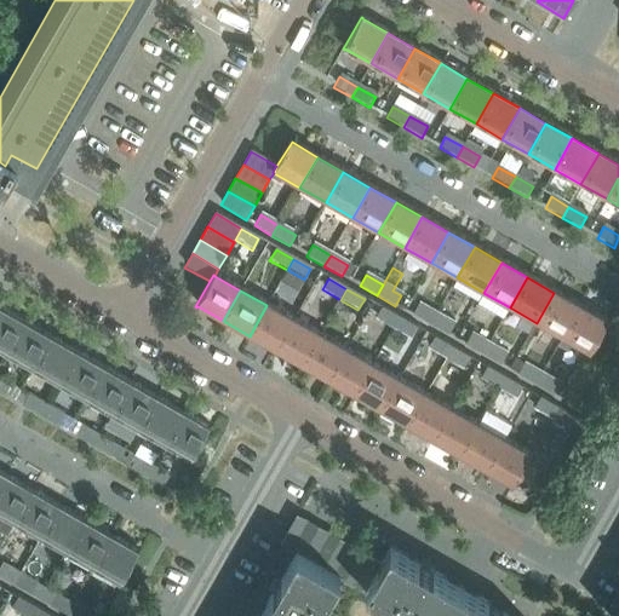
[(562,338),(579,308),(554,293),(537,323),(562,338)]
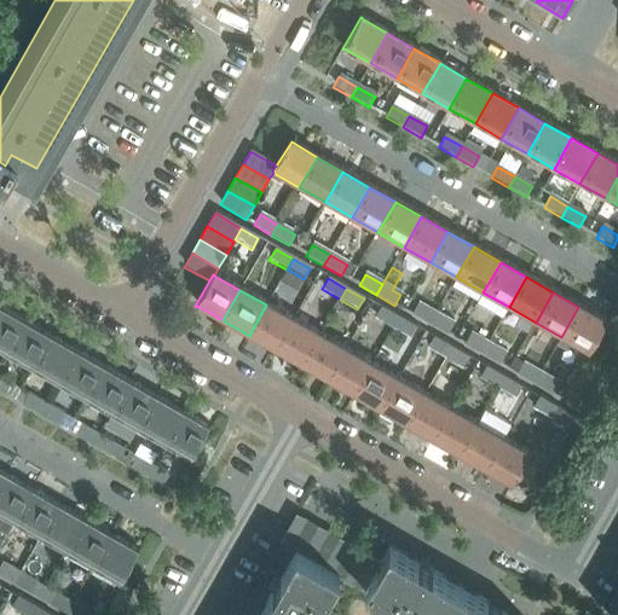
[(249,336),(276,350),(293,320),(266,305),(249,336)]
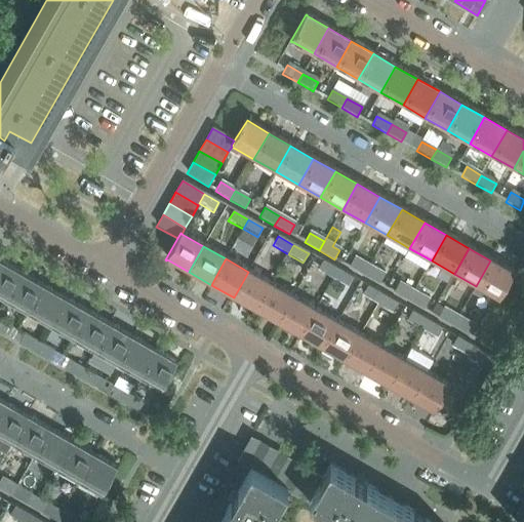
[(349,268),(364,276),(369,267),(354,258),(349,268)]
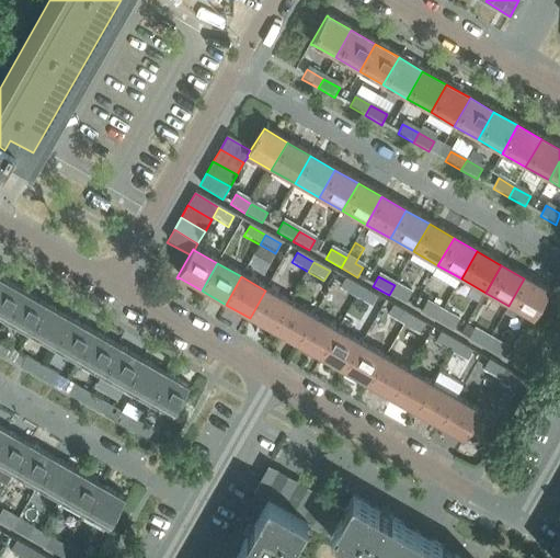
[(533,321),(549,292),(525,279),(509,306),(533,321)]
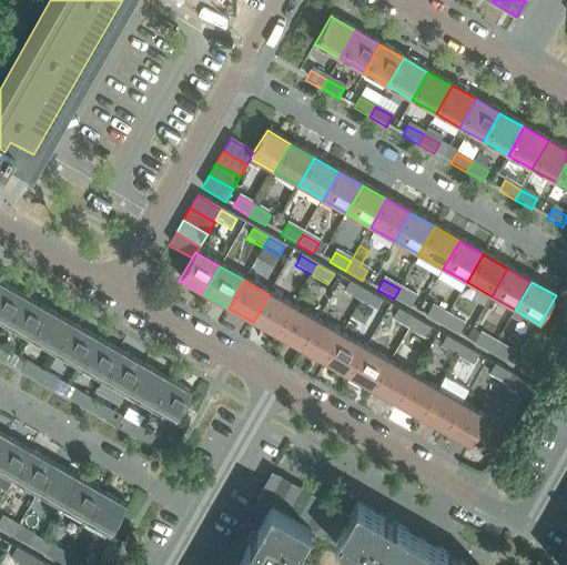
[(343,293),(360,302),(365,293),(350,283),(343,293)]
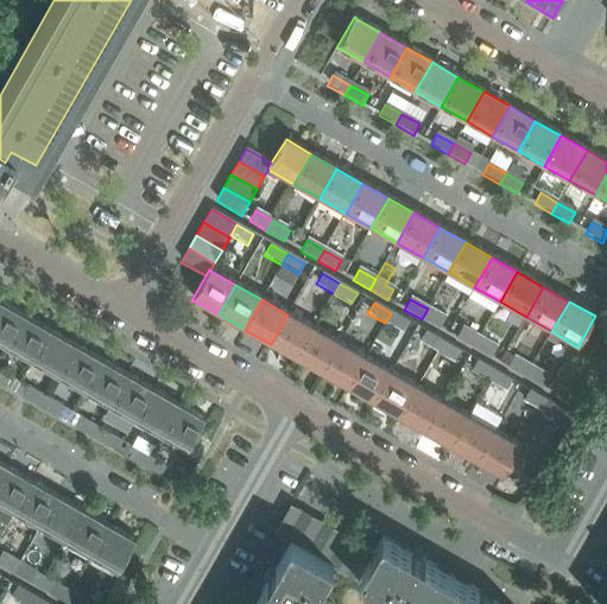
[(23,317),(0,304),(0,344),(6,348),(23,317)]
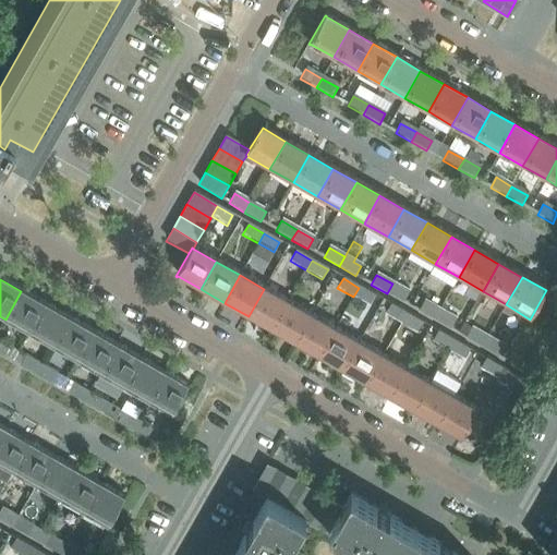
[(387,293),(402,302),(409,293),(392,284),(387,293)]
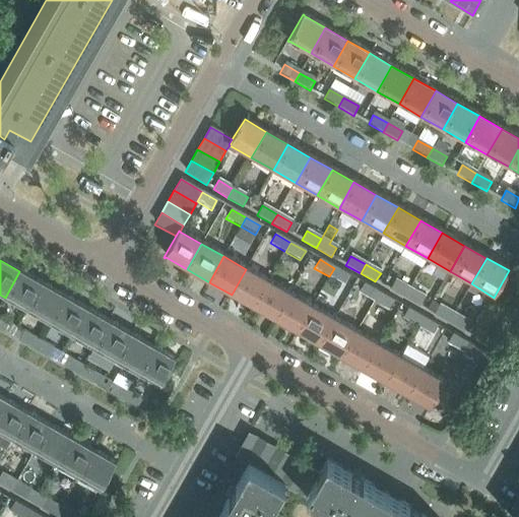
[(329,276),(344,285),(349,276),(334,268),(329,276)]
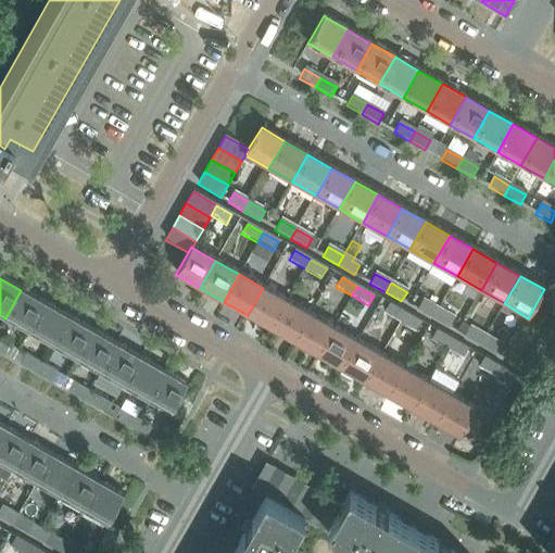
[(287,301),(263,288),(248,315),(270,328),(287,301)]
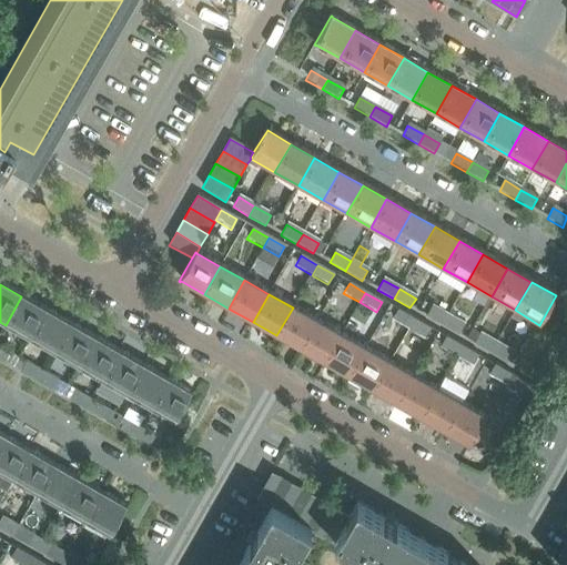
[(6,325),(29,339),(46,311),(21,296),(6,325)]
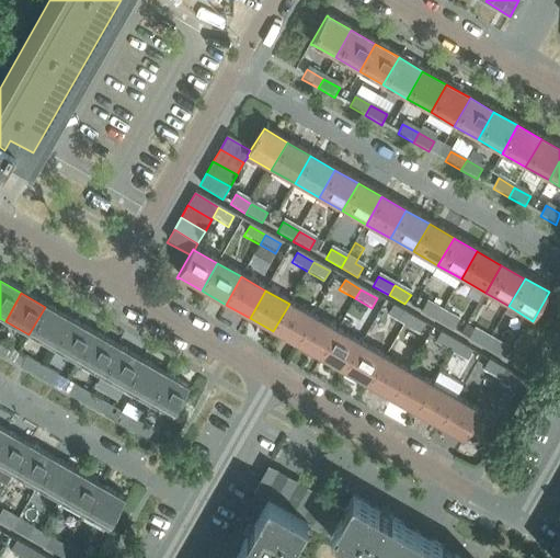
[(297,345),(312,318),(289,304),(273,331),(297,345)]
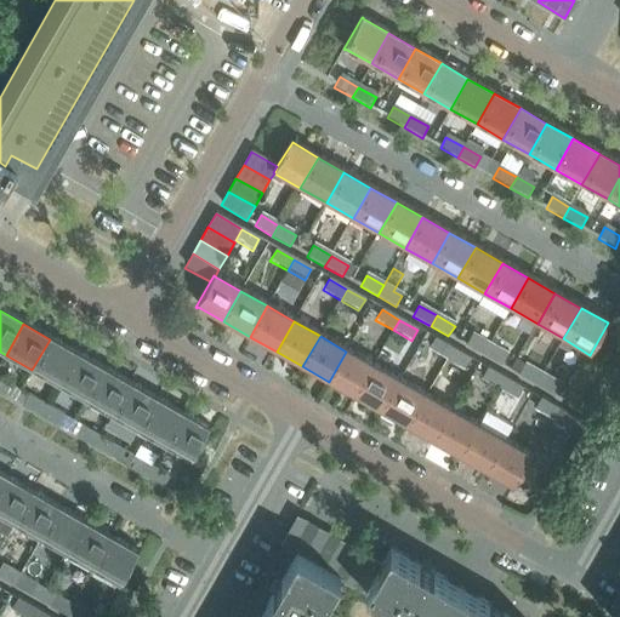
[(466,347),(483,356),(489,346),(472,336),(466,347)]
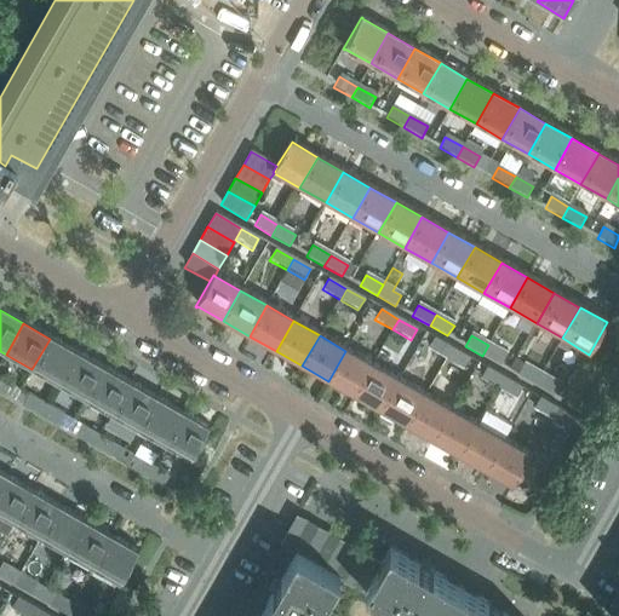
[(76,353),(50,339),(32,369),(58,384),(76,353)]
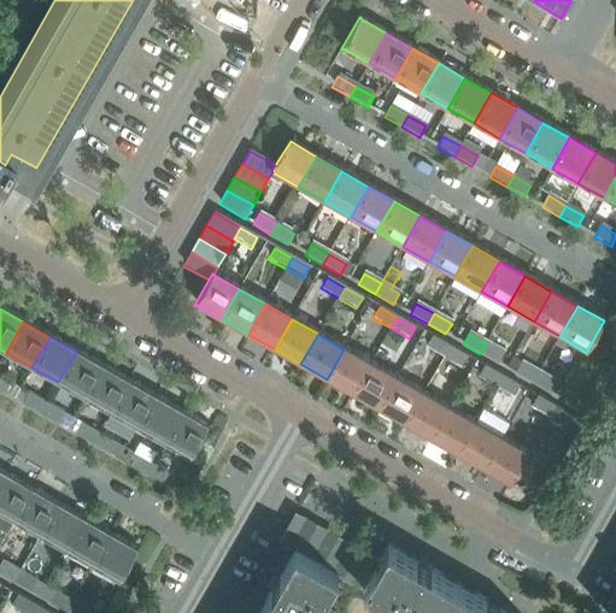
[(426,348),(443,358),(450,347),(432,337),(426,348)]
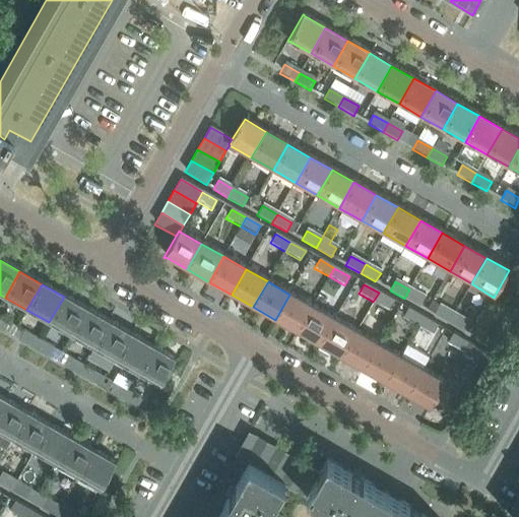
[(404,299),(419,308),(425,299),(409,289),(404,299)]
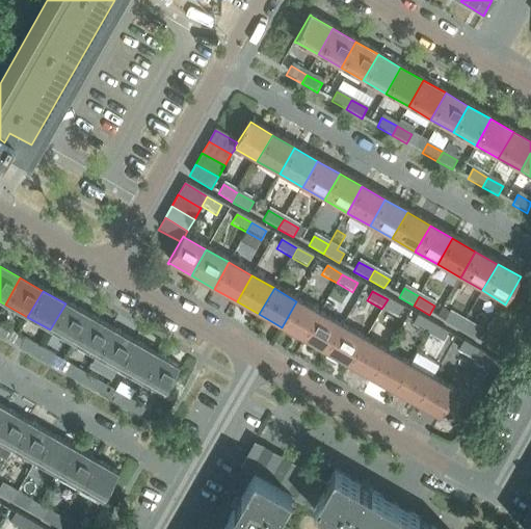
[(388,299),(381,309),(397,318),(402,309),(388,299)]
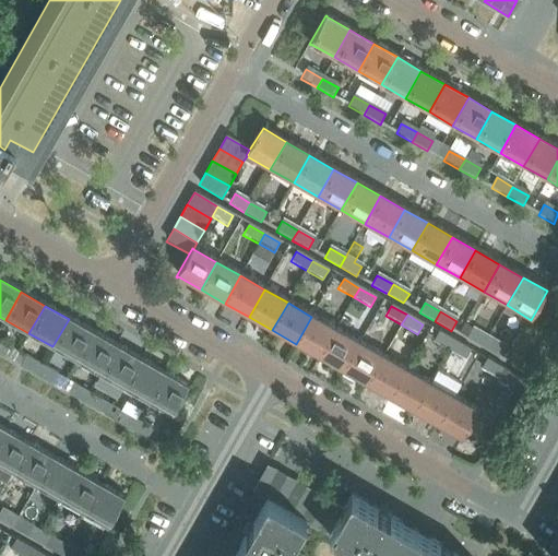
[(320,357),(335,330),(311,317),(296,344),(320,357)]
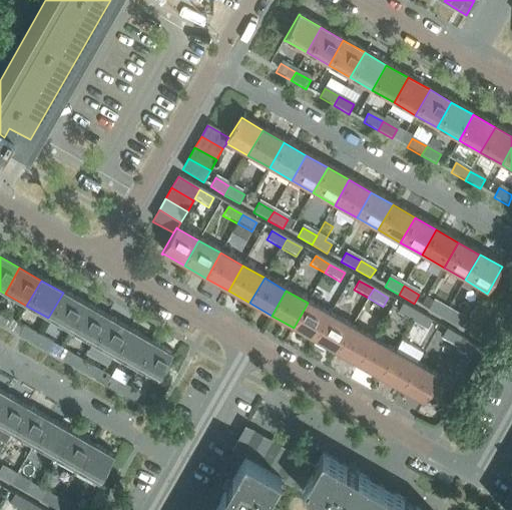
[(48,318),(70,331),(84,306),(63,293),(48,318)]
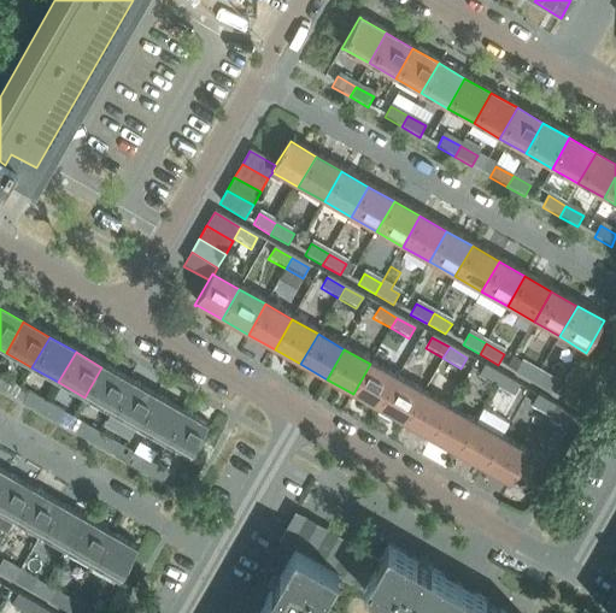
[(396,378),(370,364),(353,394),(379,410),(396,378)]
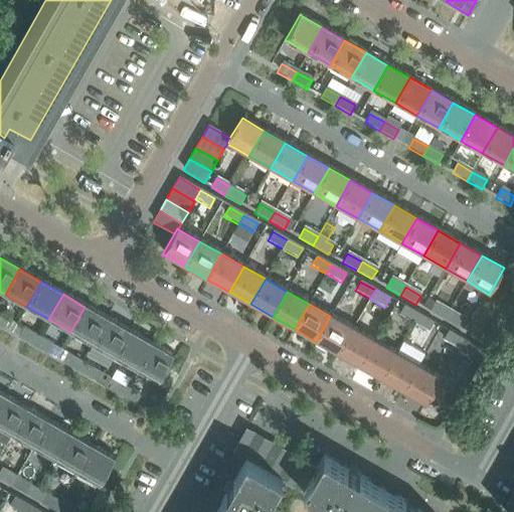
[(430,313),(445,321),(449,312),(435,304),(430,313)]
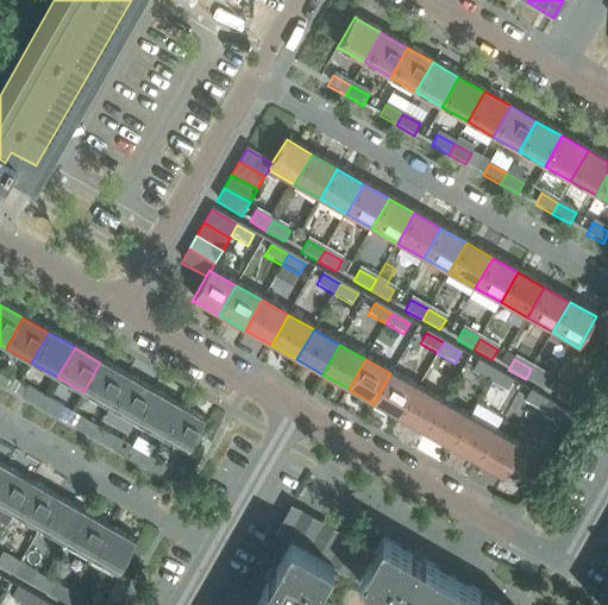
[(83,392),(110,407),(126,377),(100,363),(83,392)]
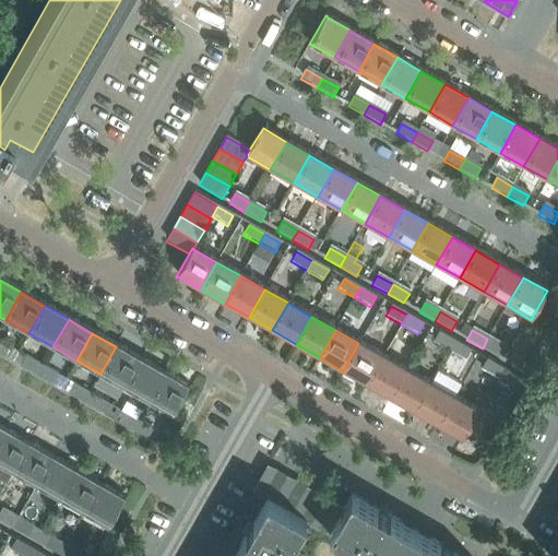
[(434,343),(449,352),(454,342),(439,333),(434,343)]
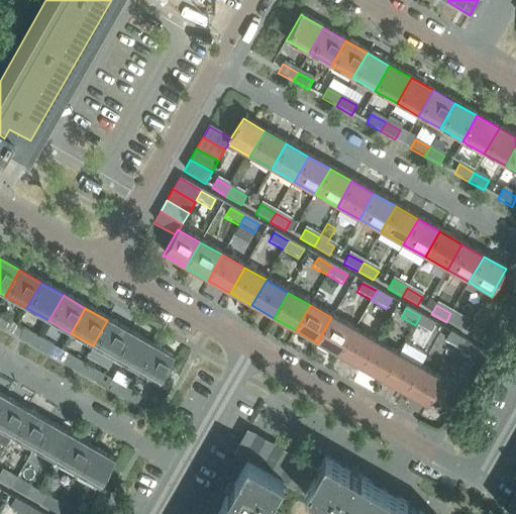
[(446,322),(460,330),(466,321),(450,313),(446,322)]
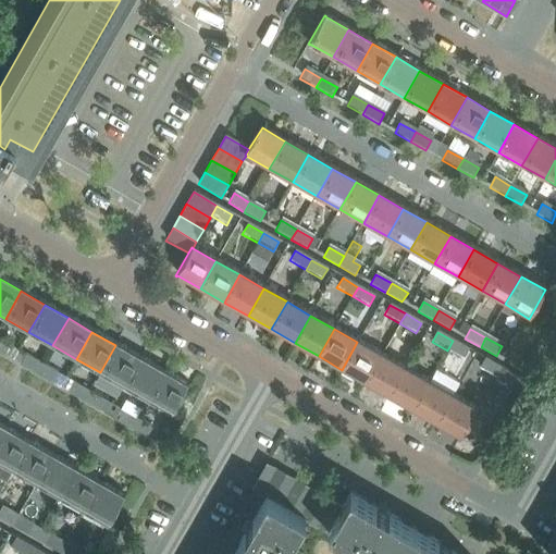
[(0,354),(5,357),(11,347),(0,341),(0,354)]
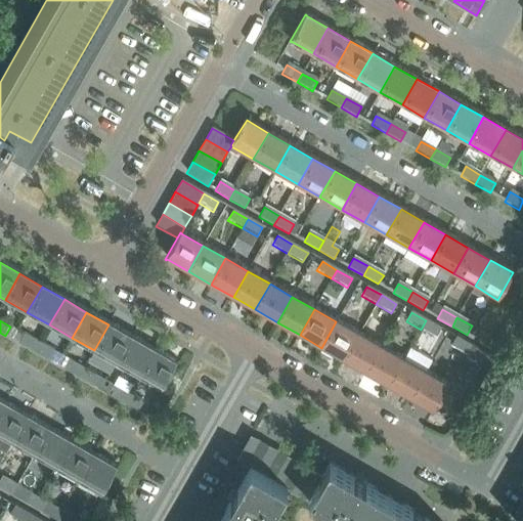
[(426,320),(421,330),(436,338),(441,330),(426,320)]
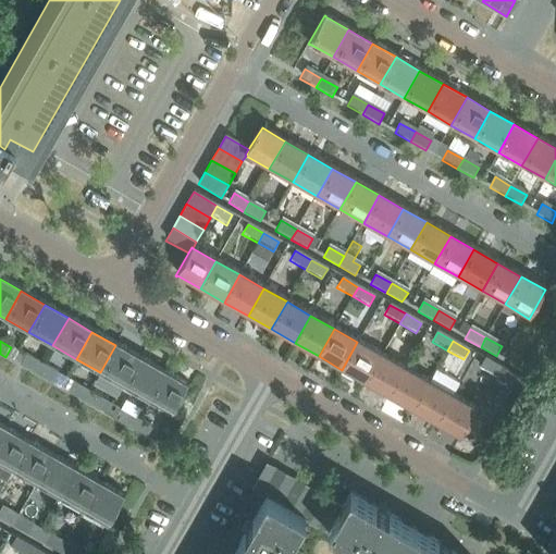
[(342,370),(366,383),(382,356),(358,343),(342,370)]
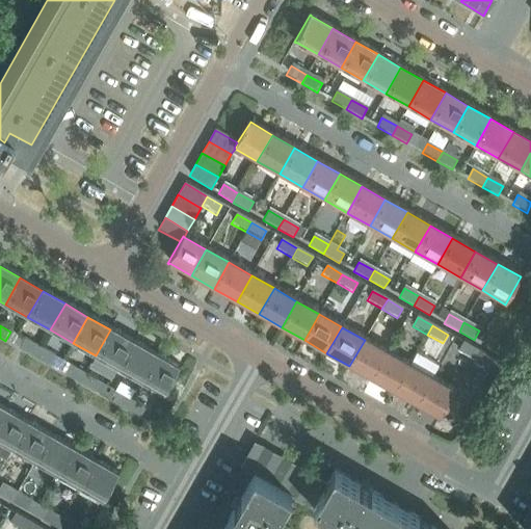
[(133,342),(110,329),(96,355),(117,369),(133,342)]
